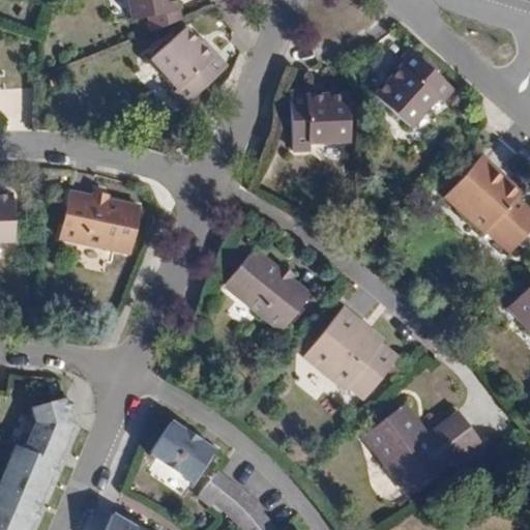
[(125,0),(129,20),(145,17),(148,32),(178,20),(176,10),(174,0),(125,0)]
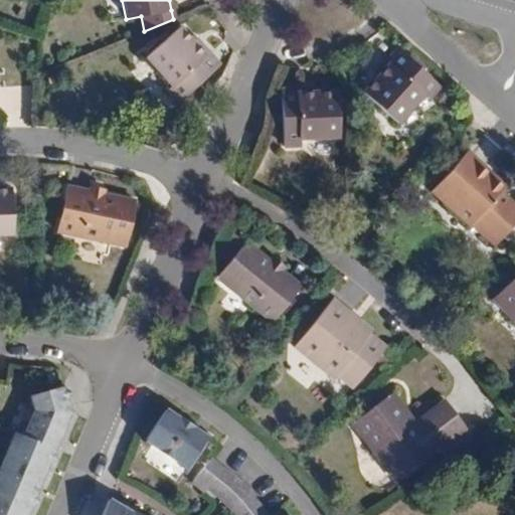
[(206,56),(196,45),(181,27),(148,57),(173,87),(169,91),(178,102),(218,65),(208,54),(206,56)]
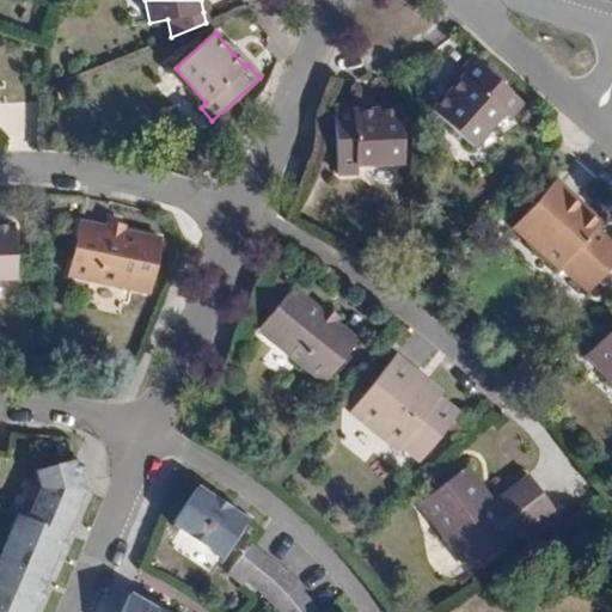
[(245,67),(248,65),(237,51),(233,54),(245,67)]
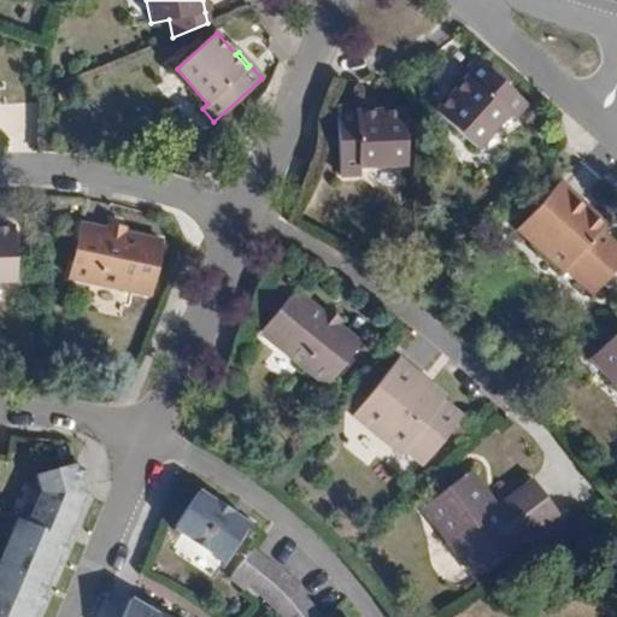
[(479,63),(465,78),(468,81),(458,92),(436,115),(477,152),(509,117),(513,123),(528,107),(479,63)]
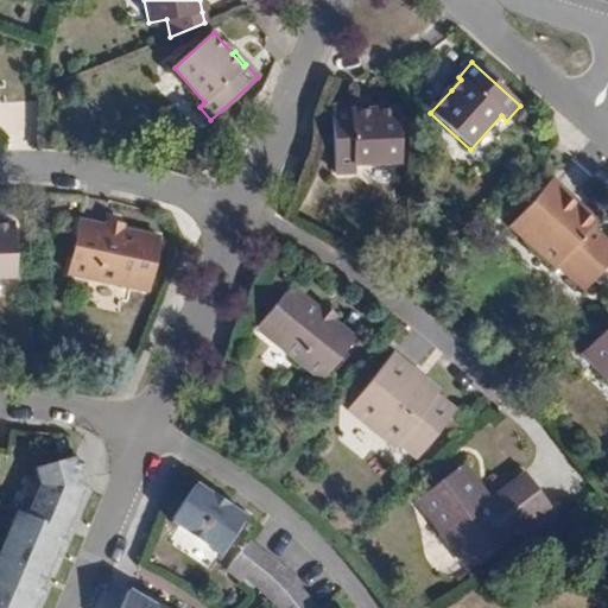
[(461,80),(458,77),(449,87),(451,90),(461,80)]
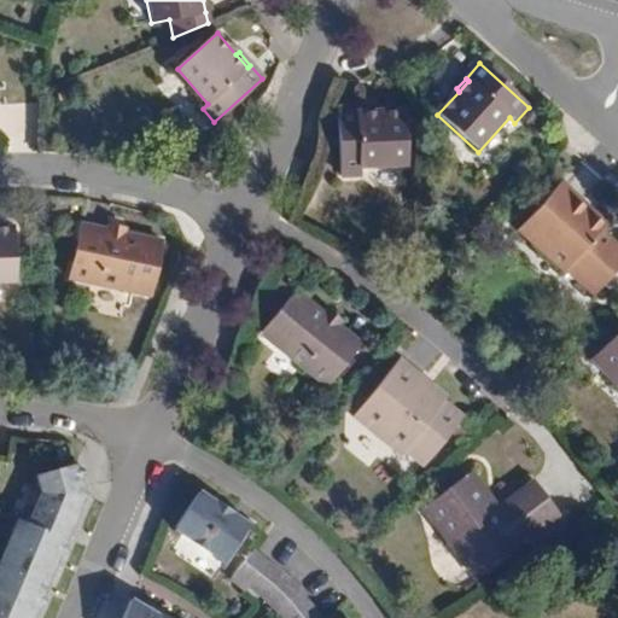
[(407,115),(374,115),(359,116),(359,111),(339,112),(340,179),(361,179),(360,170),(408,169),(407,115)]
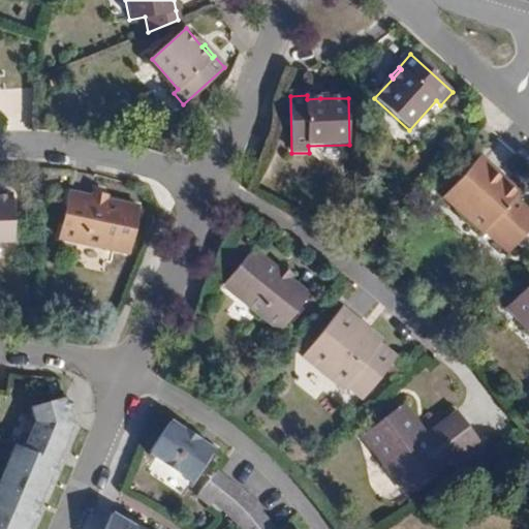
[(480,158),(443,198),(484,235),(488,229),(512,252),(520,244),(524,248),(528,243),(528,211),(516,199),(520,194),(480,158)]
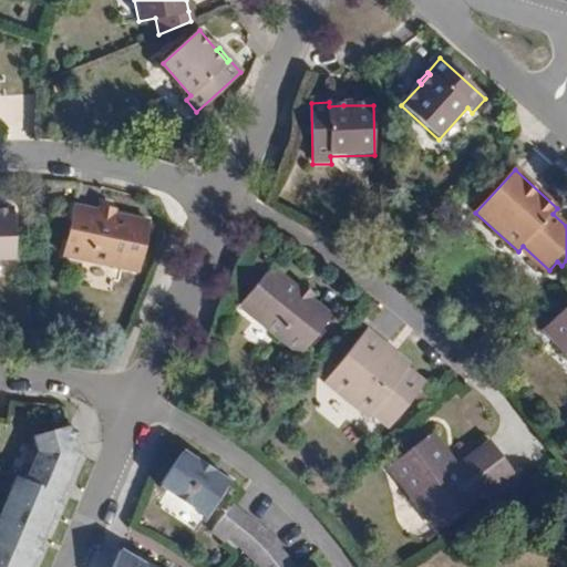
[(115,215),(99,212),(73,206),(64,255),(138,270),(147,222),(115,215)]
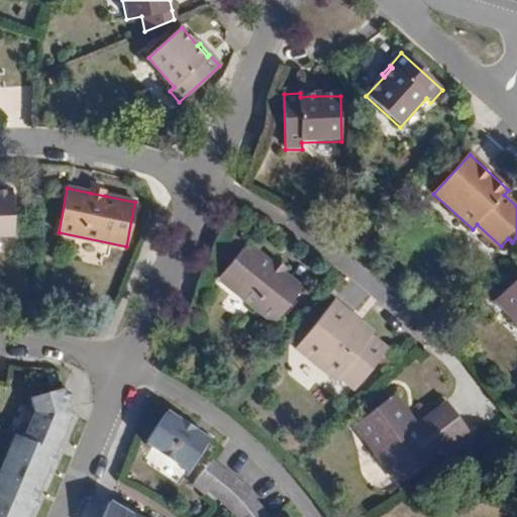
[(0,237),(25,238),(27,190),(0,189),(0,237)]
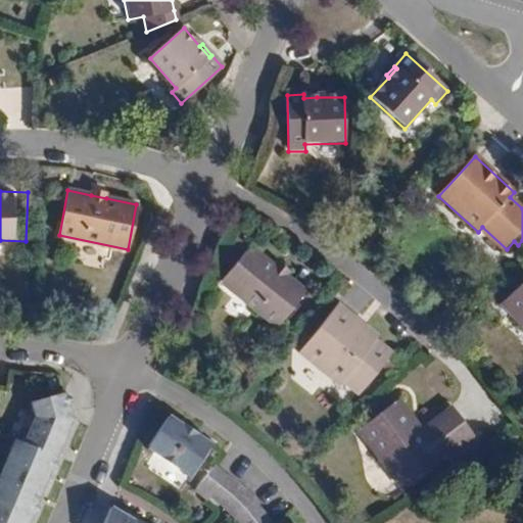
[(288,279),(274,267),(241,242),(223,265),(232,272),(221,285),(277,330),(306,293),(288,279)]
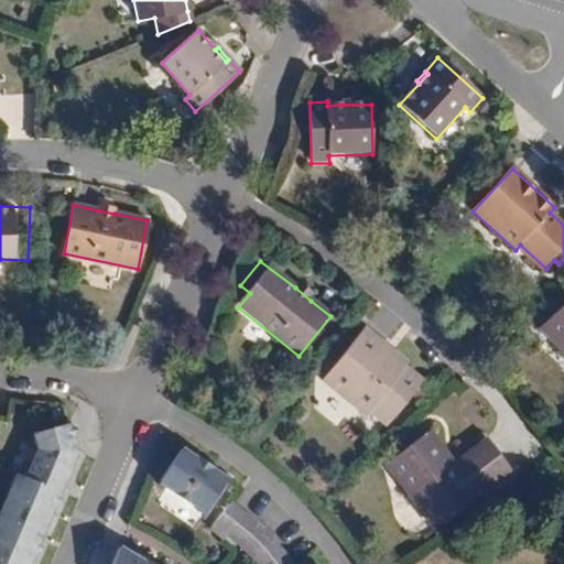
[(295,288),(311,301),(315,296),(299,283),(295,288)]
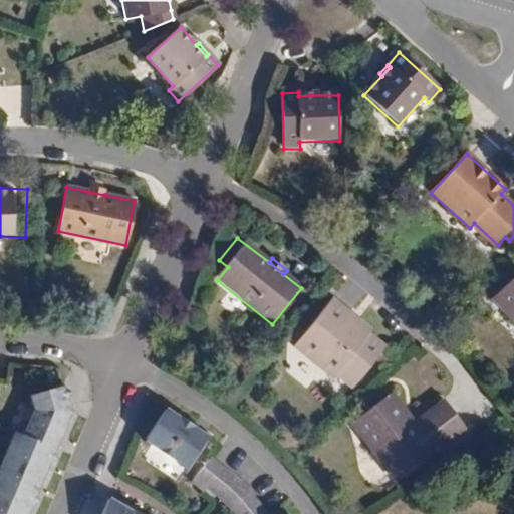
[(513,280),(493,300),(513,322),(513,280)]
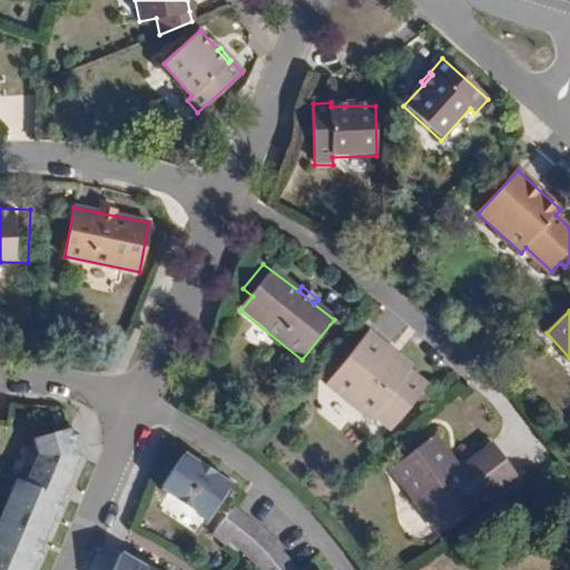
[(412,369),(369,334),(326,386),(336,394),(345,394),(356,403),(357,412),(364,418),(374,418),(392,432),(428,389),(409,372),(412,369)]
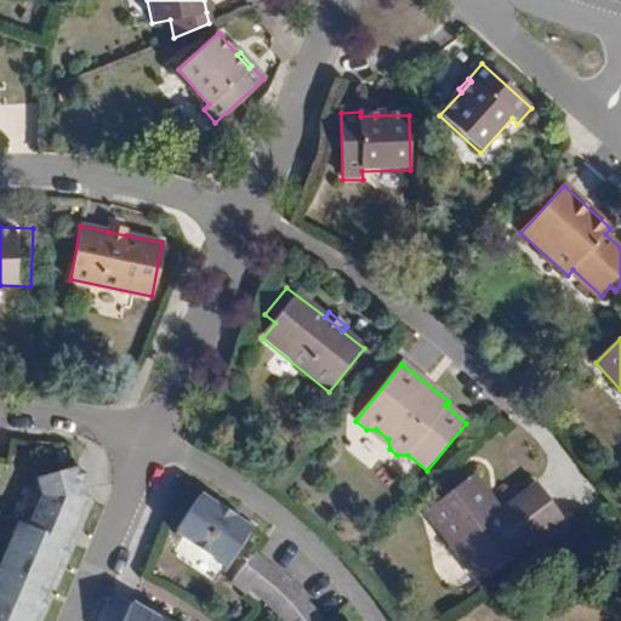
[(0,620),(32,620),(34,615),(45,590),(50,579),(56,563),(64,543),(83,500),(80,493),(75,468),(38,477),(43,499),(29,529),(20,525),(18,530),(10,531),(15,539),(5,560),(0,571),(0,620)]
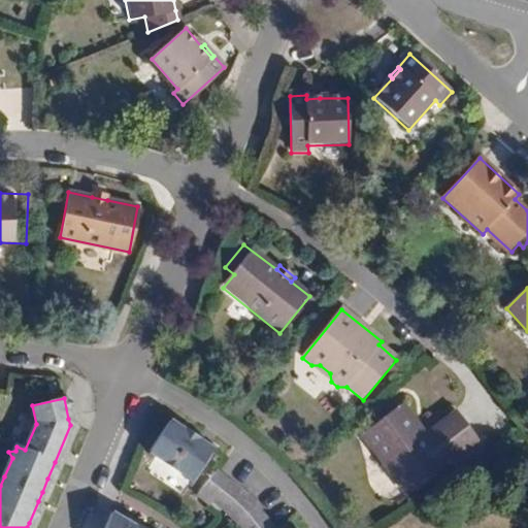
[(402,481),(411,493),(479,441),(462,418),(430,442),(425,435),(402,406),(362,437),(398,485),(402,481)]
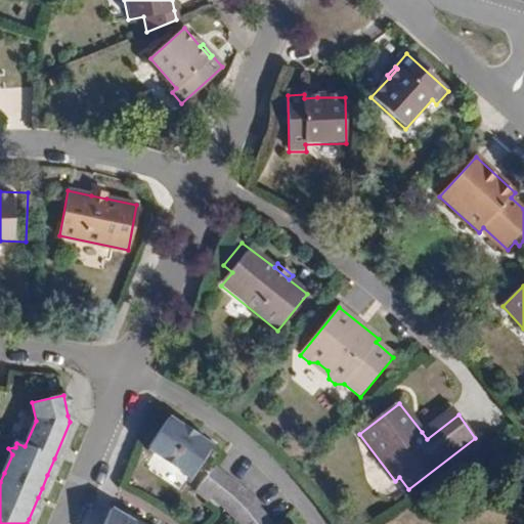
[(427,439),(459,415),(452,408),(422,432),(427,439)]
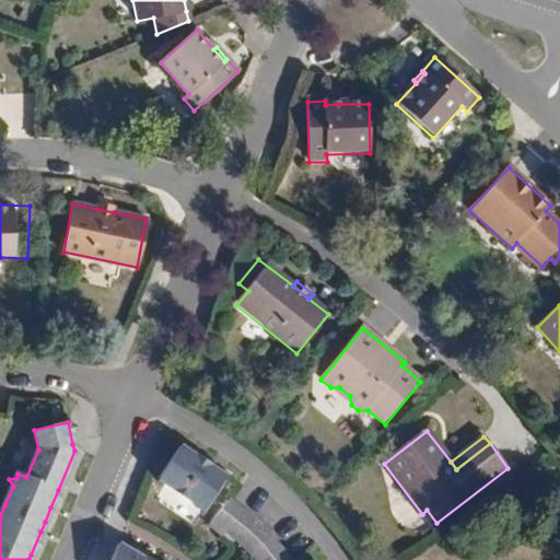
[(185,444),(162,479),(206,508),(229,474),(185,444)]
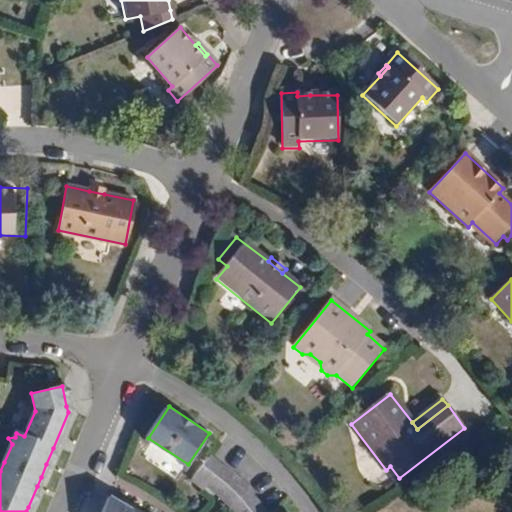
[(211,481),(226,464),(215,453),(196,476),(207,486),(211,481)]
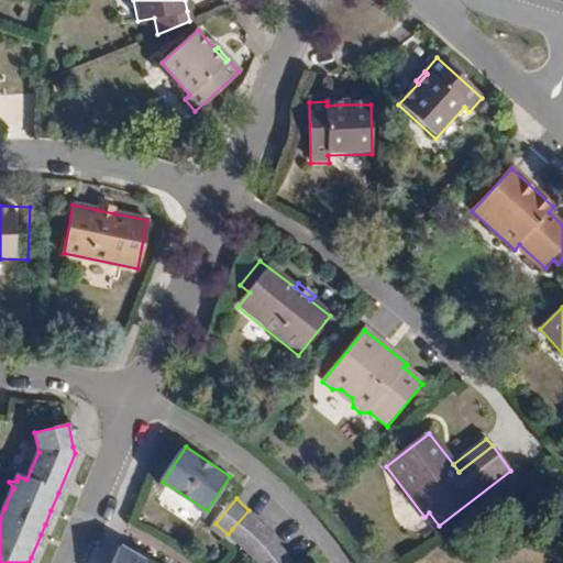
[(243,540),(261,522),(249,510),(232,529),(243,540)]
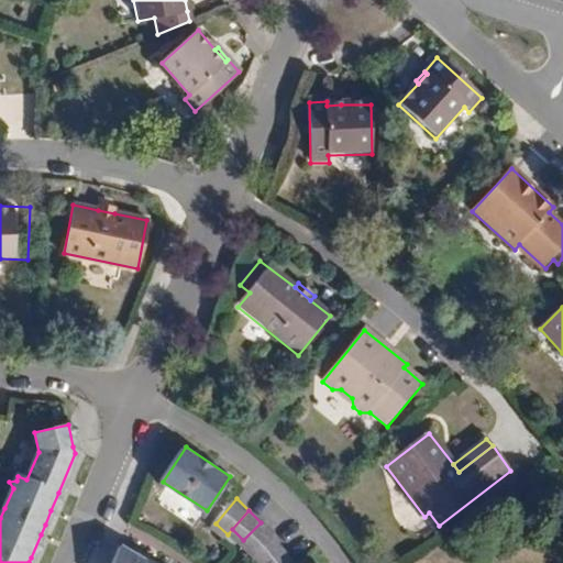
[(429,512),(424,517),(434,529),(439,526),(429,512)]
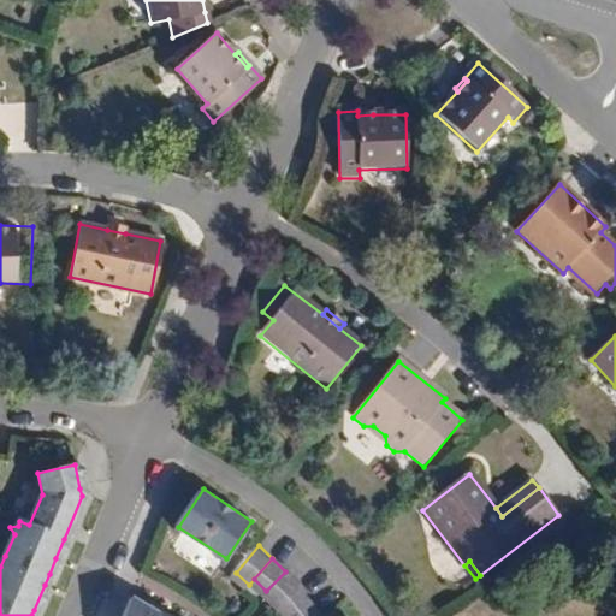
[(301,586),(285,572),(266,591),(279,604),(301,586)]
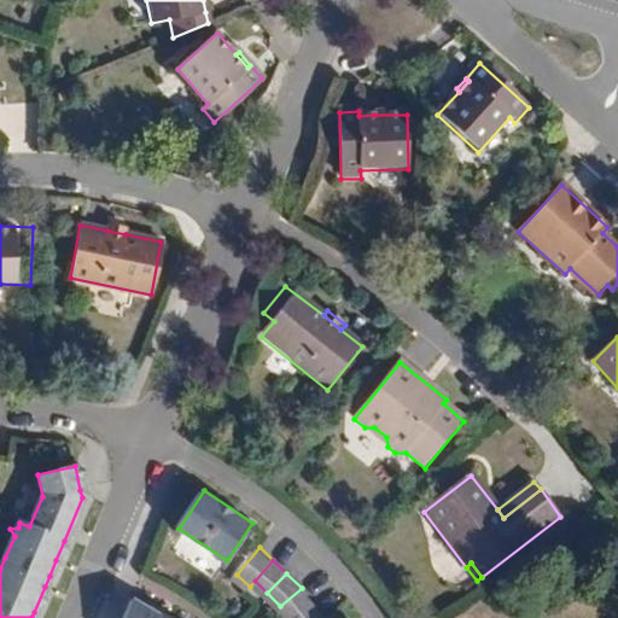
[(280,606),(290,617),(293,617),(315,602),(302,588),(280,606)]
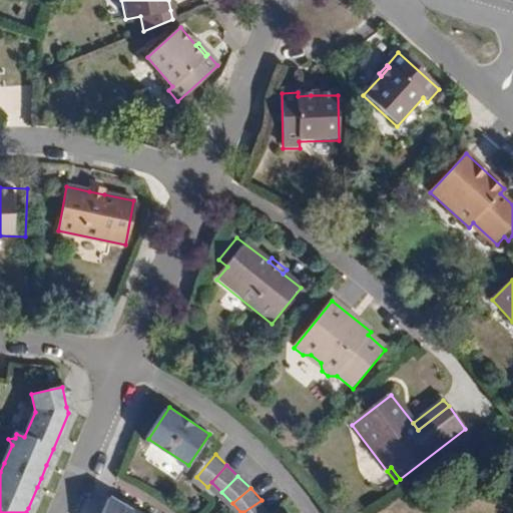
[(145,512),(147,510),(139,506),(113,490),(103,512),(145,512)]
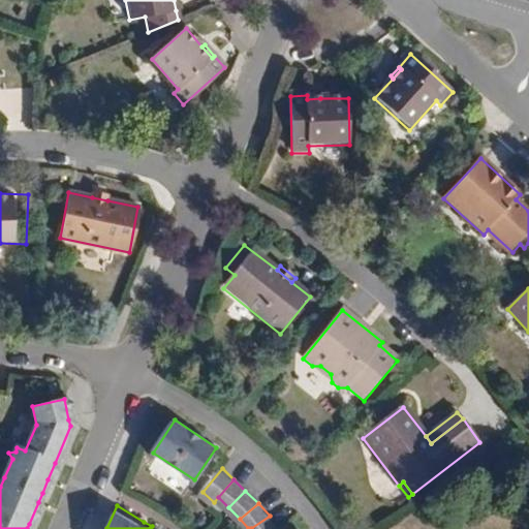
[(270,516),(251,528),(278,528),(281,527),(270,516)]
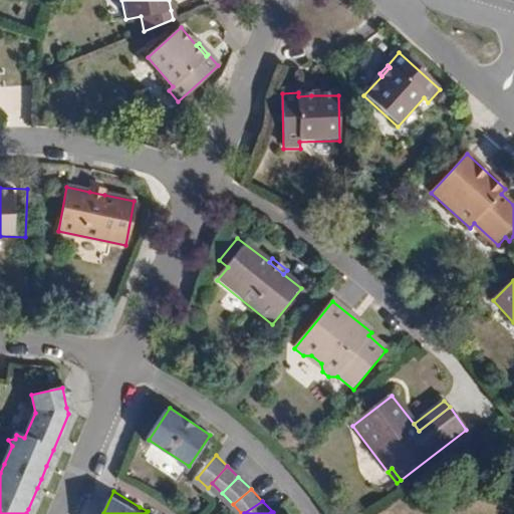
All buildings are outlined.
